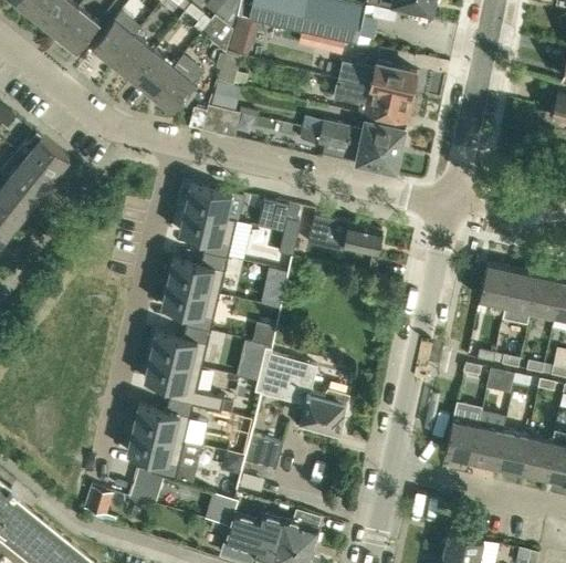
[(38,20),(53,0),(21,0),(18,4),(38,20)]
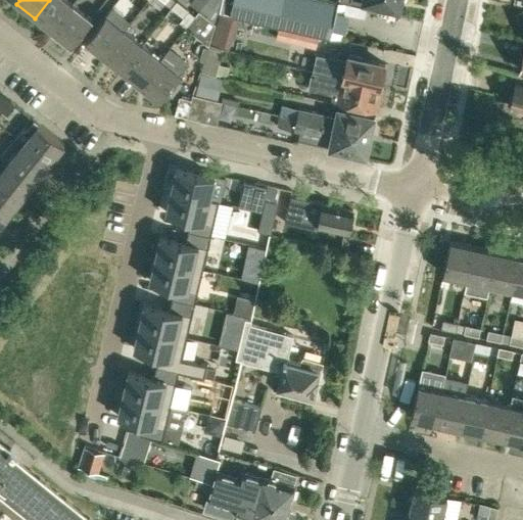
[(74,6),(65,0),(49,0),(35,18),(53,33),(74,6)]
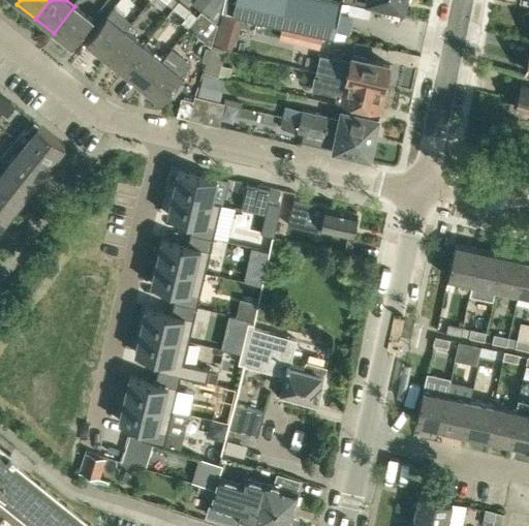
[(159,0),(173,11),(179,4),(173,0),(159,0)]
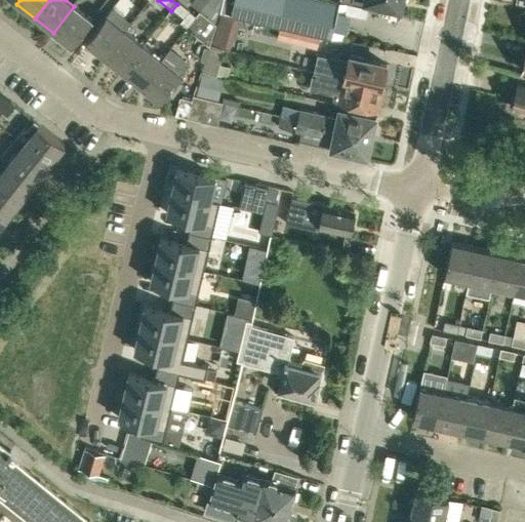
[(209,19),(223,3),(223,0),(196,0),(192,5),(209,19)]
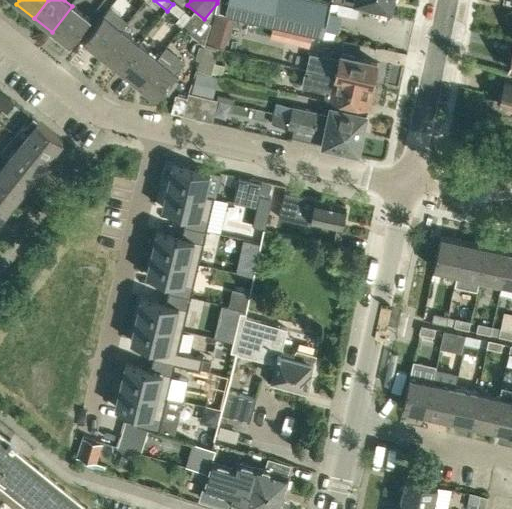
[(214,14),(323,40),(332,42),(340,7),(331,5),(310,0),(217,0),(217,3),(214,14)]
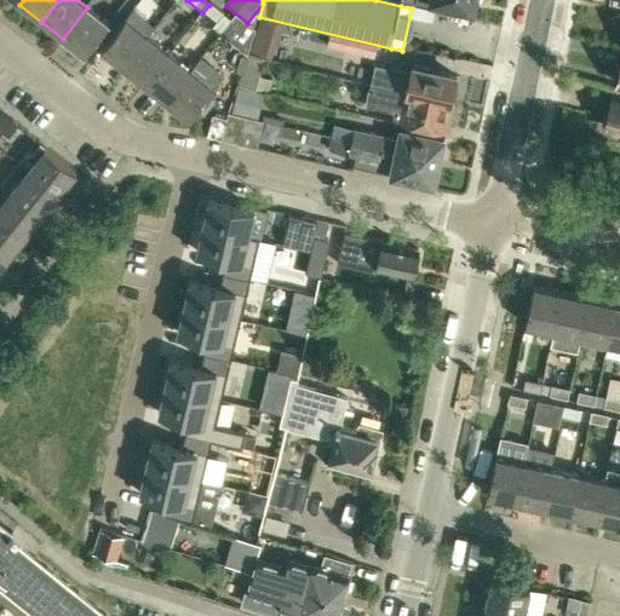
[(478,3),(478,0),(401,0),(401,3),(431,9),(432,3),(471,12),(474,1),(478,3)]
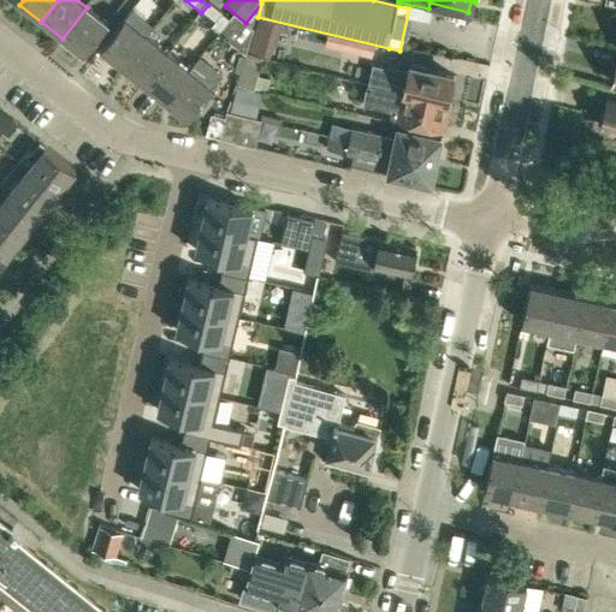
[(208,5),(201,13),(176,46),(181,51),(207,17),(215,24),(211,30),(218,36),(229,22),(208,5)]
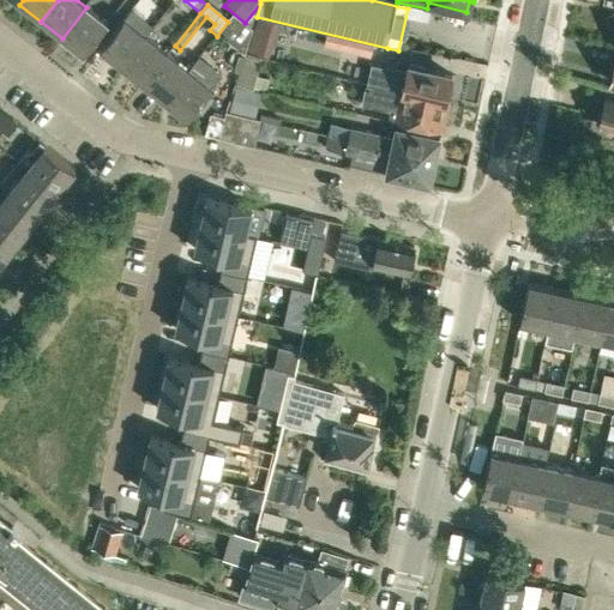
[(86,7),(62,38),(84,56),(109,25),(86,7)]
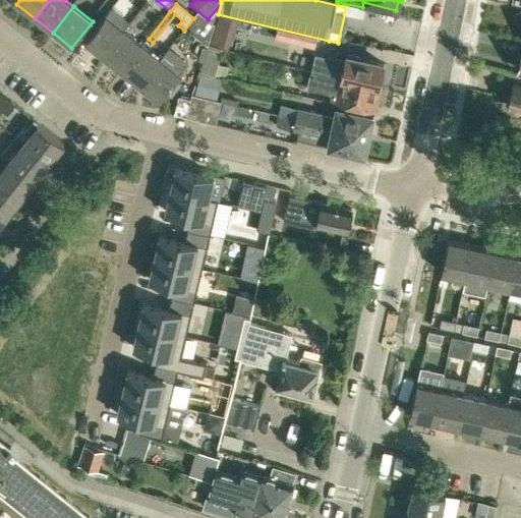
[(197,13),(193,18),(184,31),(208,49),(214,26),(197,13)]
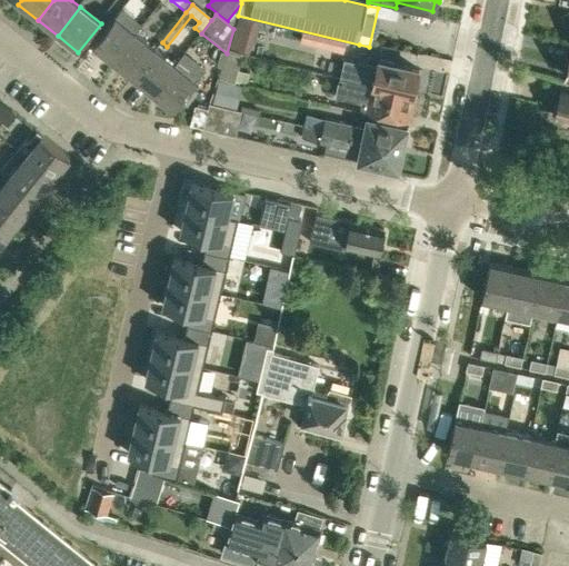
[(93,47),(113,63),(137,35),(117,19),(93,47)]
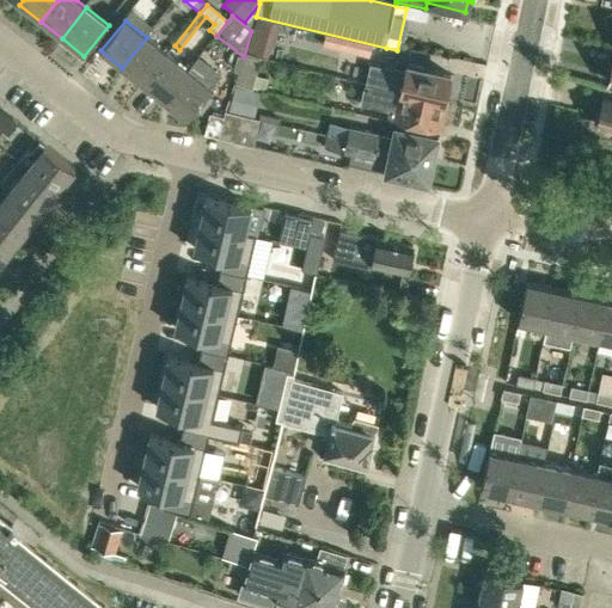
[(373,45),(342,38),(325,34),(322,49),(338,53),(369,61),(373,45)]
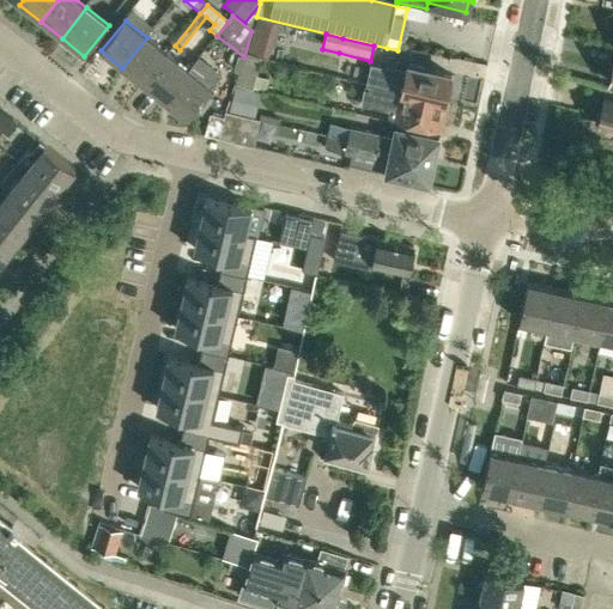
[(169,55),(147,37),(122,68),(145,86),(169,55)]
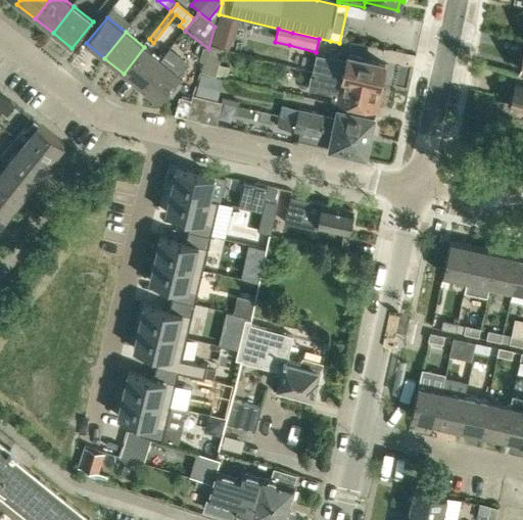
[(144,47),(124,74),(142,88),(163,62),(144,47)]
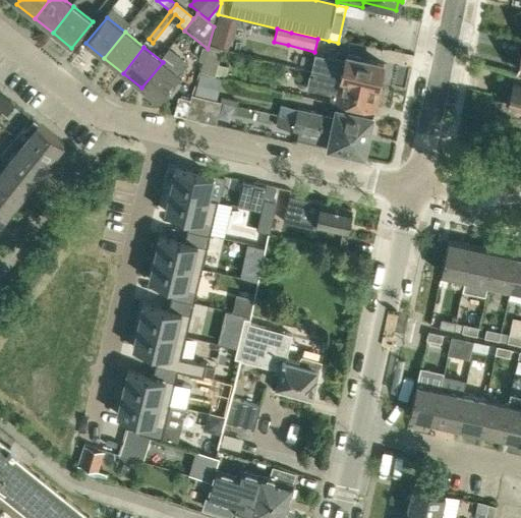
[(209,48),(200,74),(215,78),(222,52),(209,48)]
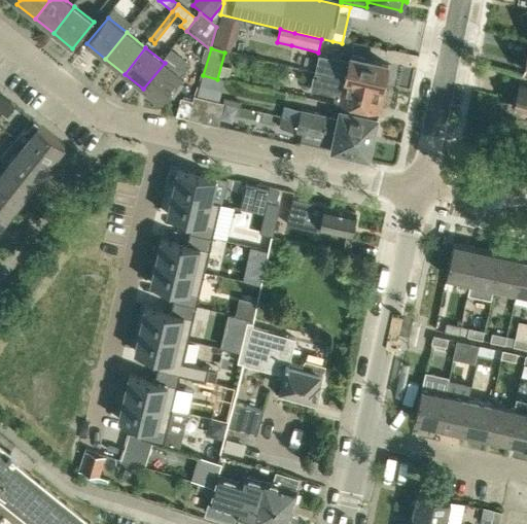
[(172,54),(165,63),(143,89),(162,104),(190,69),(172,54)]
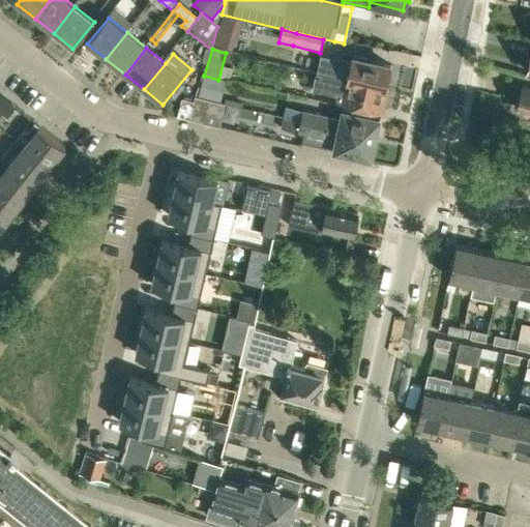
[(320,56),(316,75),(318,75),(385,90),(385,88),(388,87),(389,81),(387,79),(390,68),(366,63),(366,60),(354,57),(353,60),(352,59),(351,63),(320,56)]
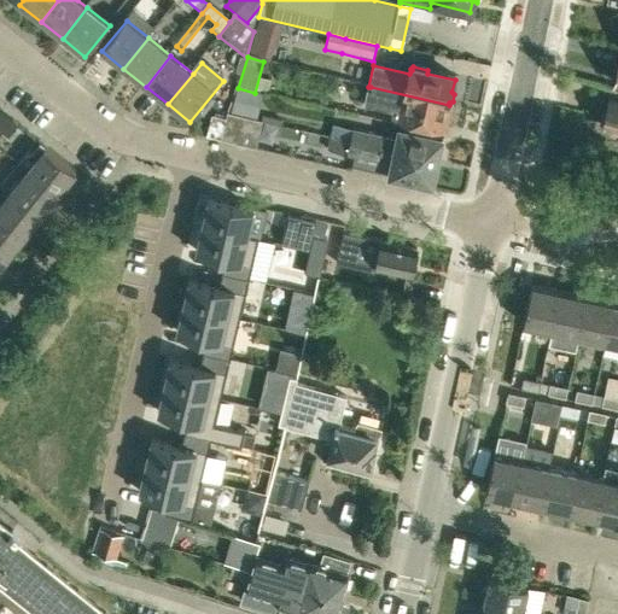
[(368,87),(365,107),(392,115),(391,118),(398,120),(397,121),(443,132),(445,118),(449,118),(450,111),(448,107),(449,105),(371,87),(368,87)]
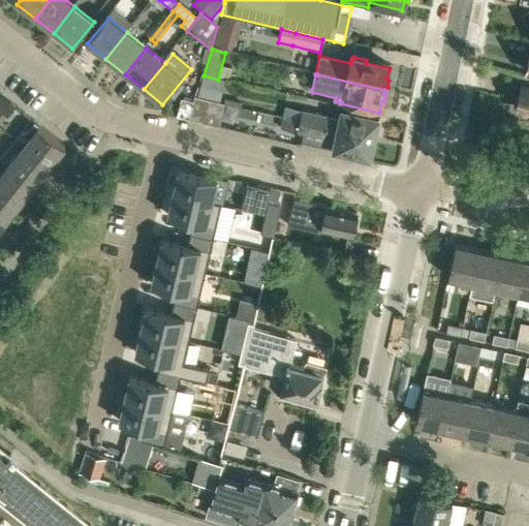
[(225,84),(203,78),(198,97),(220,102),(225,84)]
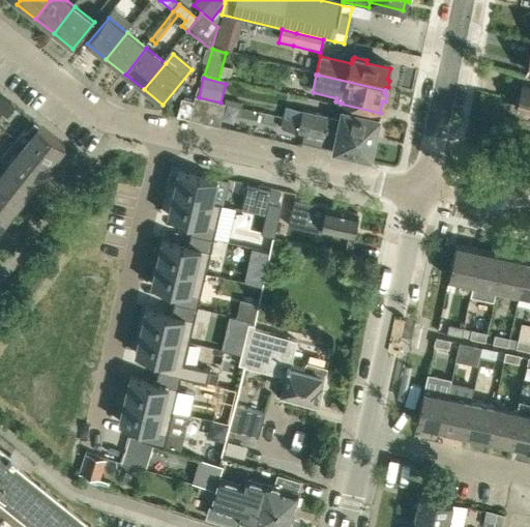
[(529,91),(523,90),(518,112),(529,115),(529,91)]
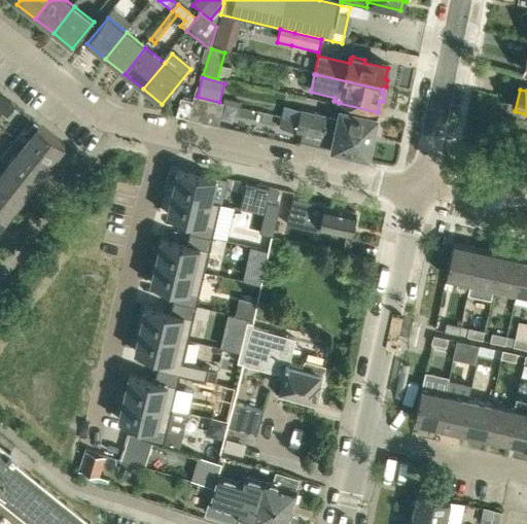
[(188,121),(202,125),(203,117),(220,121),(223,110),(224,106),(195,99),(194,103),(194,104),(188,121)]
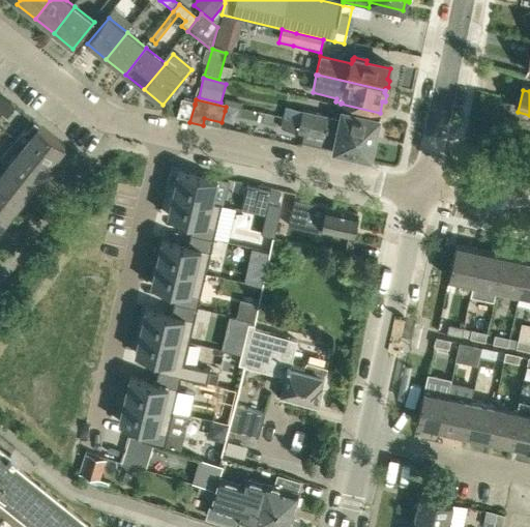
[(288,120),(301,123),(374,140),(375,133),(378,133),(380,123),(378,122),(378,120),(342,113),(341,120),(290,110),(288,120)]
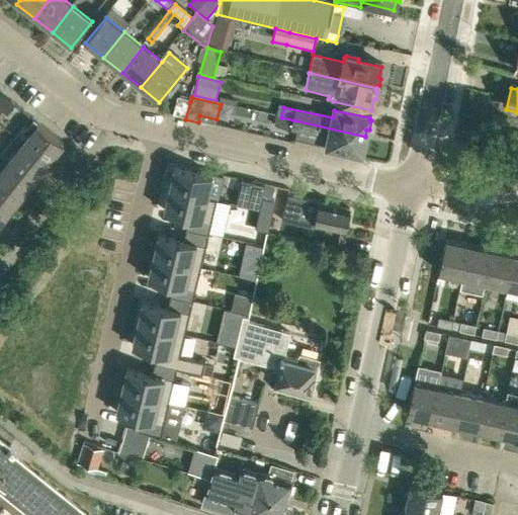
[(363,144),(365,137),(294,120),(291,131),(329,139),(326,148),(361,155),(362,154),(365,152),(366,147),(363,144)]
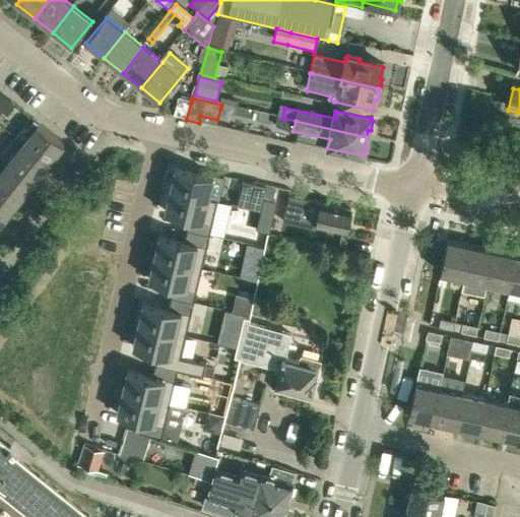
[(16,139),(22,144),(49,166),(64,147),(38,126),(30,135),(26,131),(21,132),(16,139)]
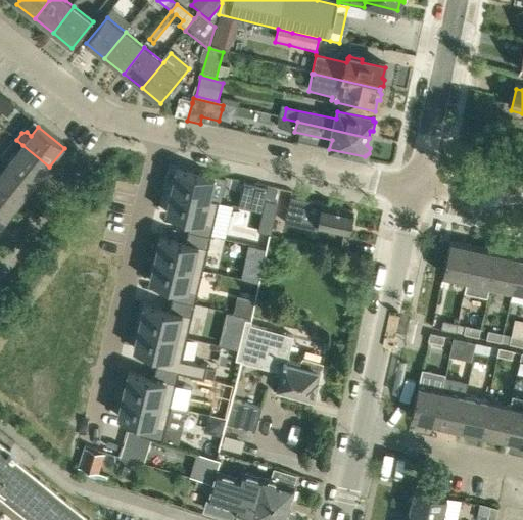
[(49,167),(22,145),(16,140),(2,158),(8,163),(35,185),(49,167)]
